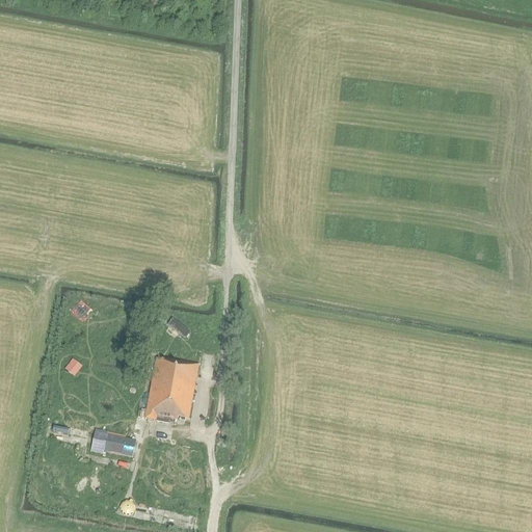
[(77,308),(76,312),(77,313),(77,315),(80,318),(83,317),(86,314),(87,310),(84,307),(82,308),(80,307),(77,308)]
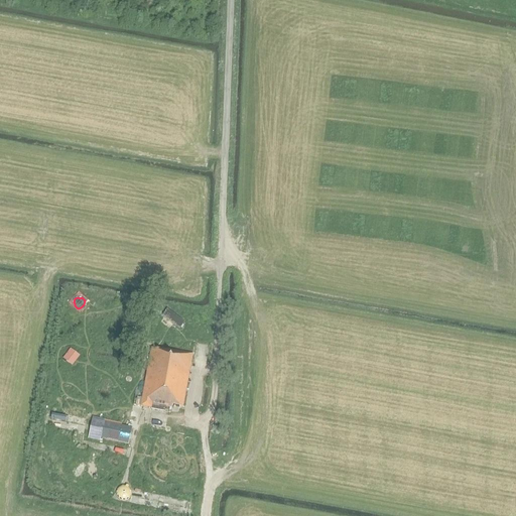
[(151,348),(151,351),(150,351),(143,390),(142,399),(141,406),(140,406),(151,409),(152,404),(171,408),(172,406),(182,408),(192,355),(151,348)]
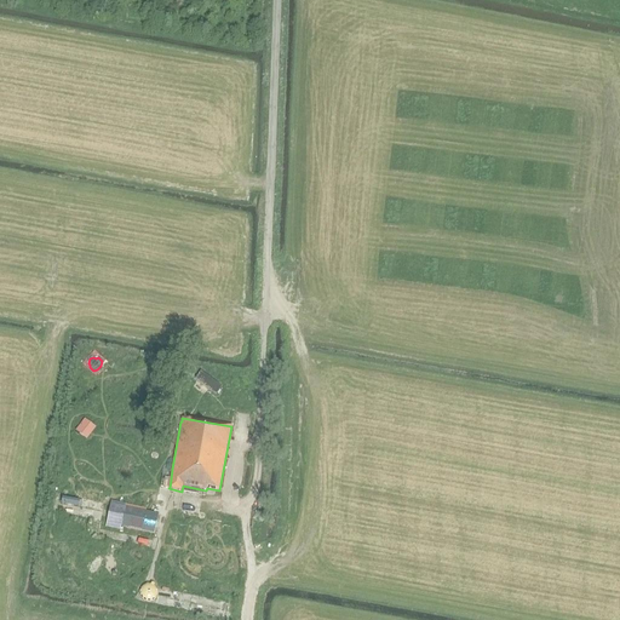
[(85,422),(75,432),(86,441),(95,429),(85,422)]
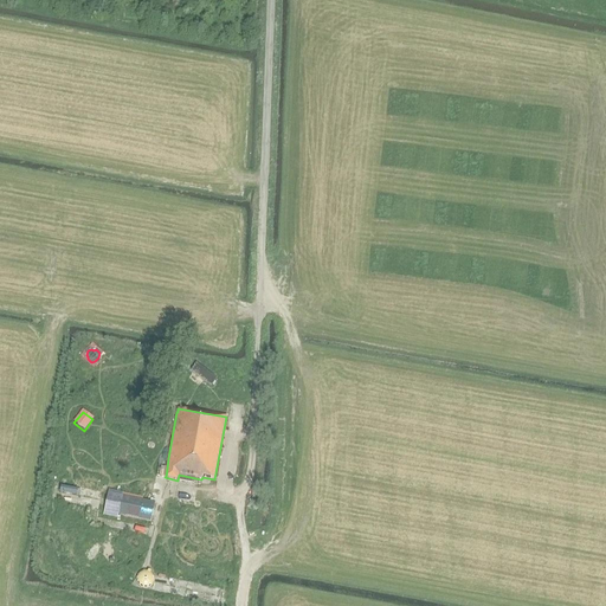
[(150,522),(155,503),(108,494),(104,513),(150,522)]
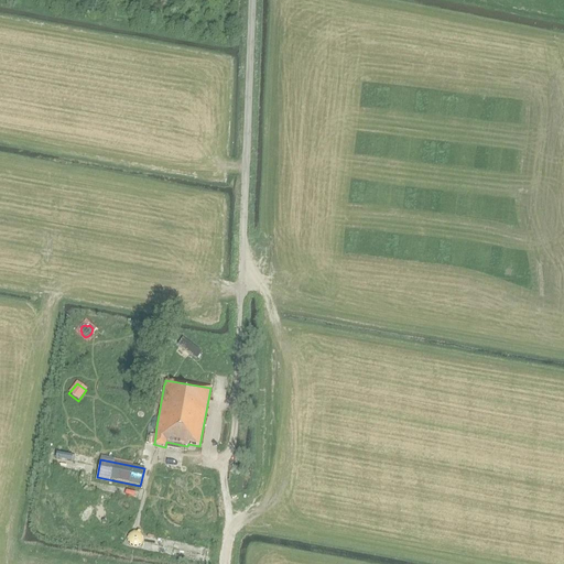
[(83,499),(74,513),(85,520),(94,506),(83,499)]
